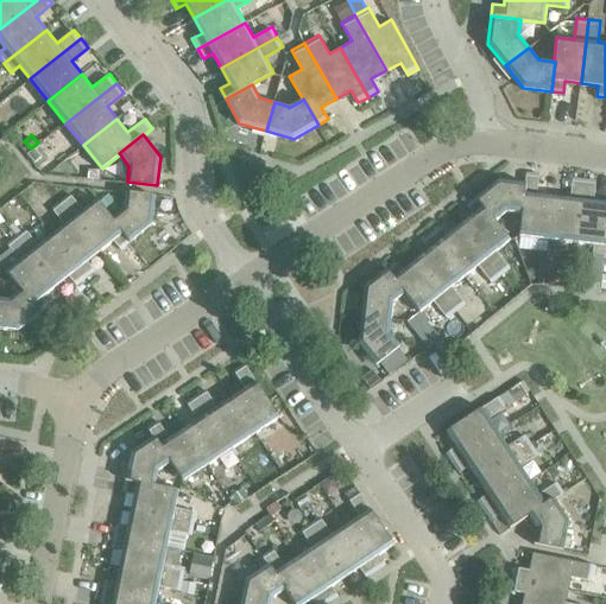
[(35,148),(29,154),(35,161),(40,156),(35,148)]
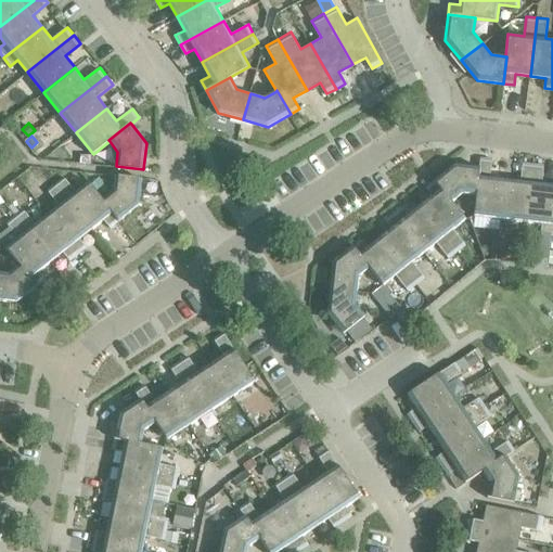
[(475,215),(501,218),(505,179),(490,177),(492,158),(481,156),(480,167),(481,167),(478,194),(477,194),(475,215)]
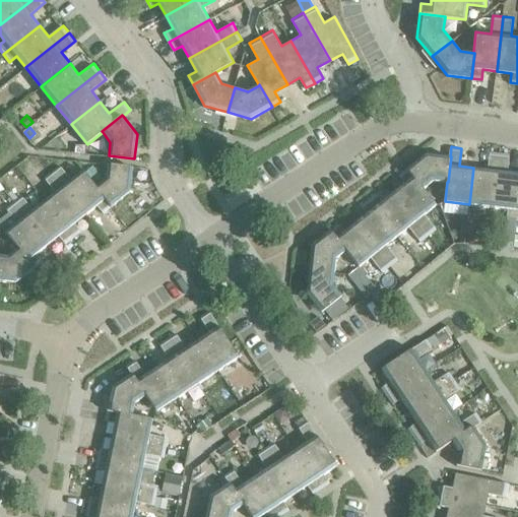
[(469,204),(494,207),(500,152),(491,151),(489,170),(473,168),(469,204)]
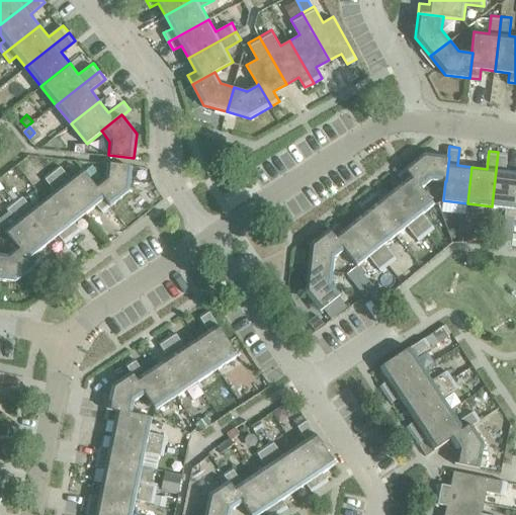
[(505,218),(515,219),(515,172),(506,171),(508,153),(498,152),(492,206),(506,207),(505,218)]
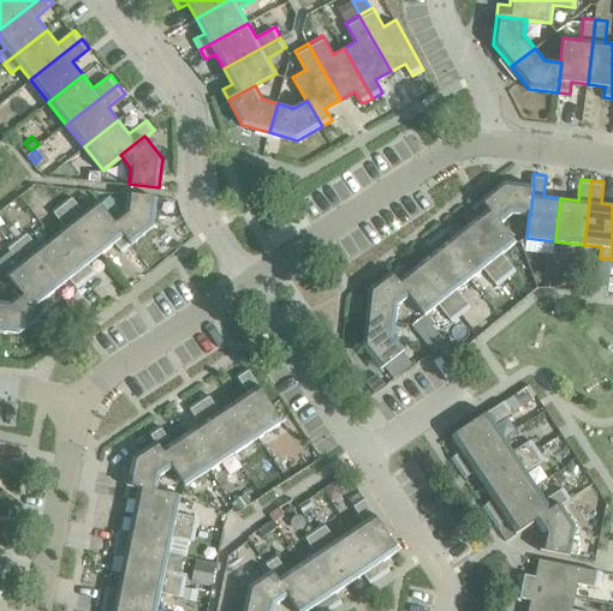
[(513,214),(529,215),(530,215),(534,185),(533,185),(505,181),(482,199),(501,223),(503,222),(513,214)]
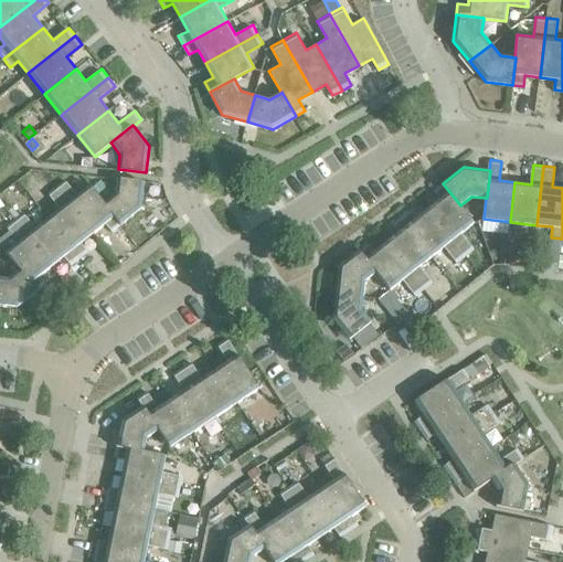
[(116,193),(105,202),(104,203),(121,224),(142,208),(145,181),(117,178),(116,193)]
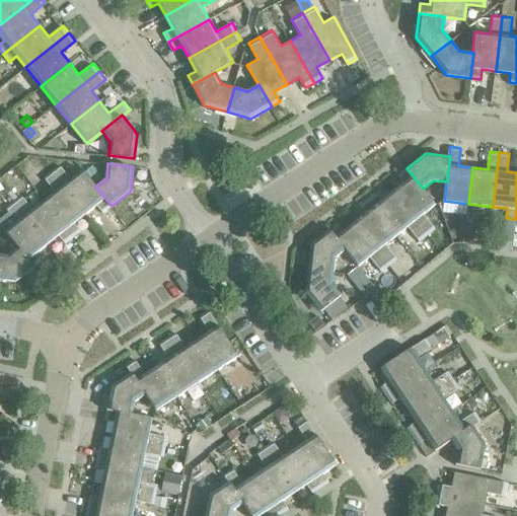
[(60,164),(53,170),(86,214),(97,205),(103,212),(112,206),(95,187),(96,186),(83,169),(72,178),(60,164)]
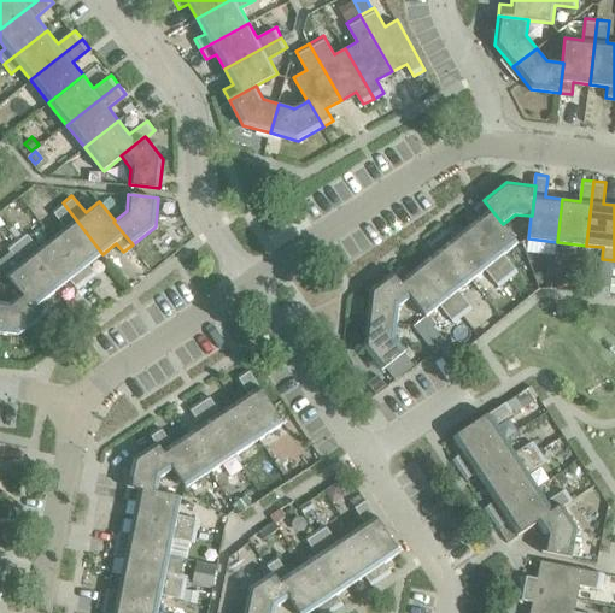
[(519,242),(504,223),(503,224),(484,200),(474,207),(481,217),(468,228),(509,278),(519,271),(505,254),(519,242)]
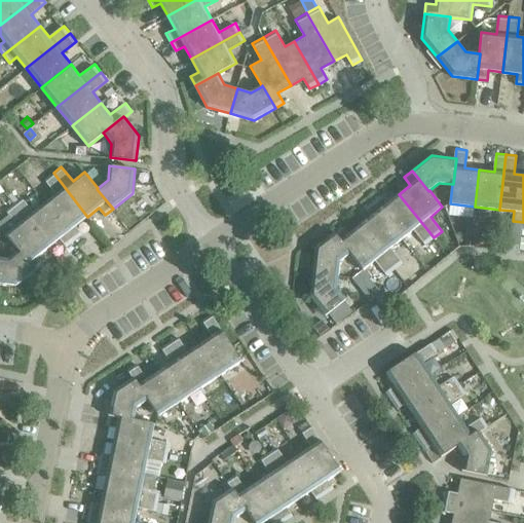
[(57,193),(45,202),(74,239),(82,233),(76,225),(87,217),(53,173),(45,179),(57,193)]
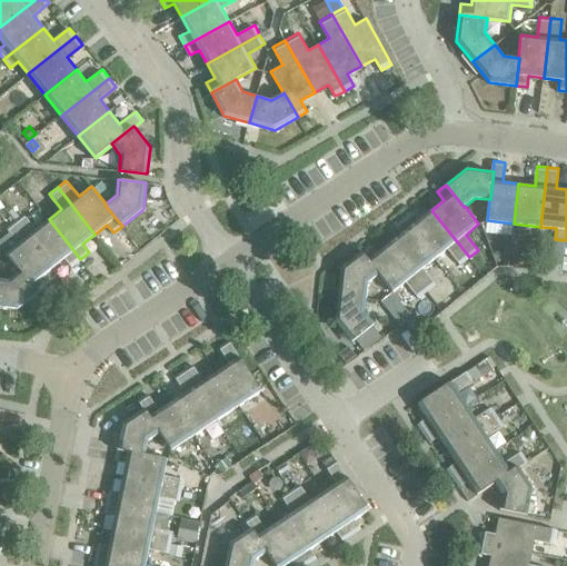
[(15,207),(9,211),(16,220),(22,216),(15,207)]
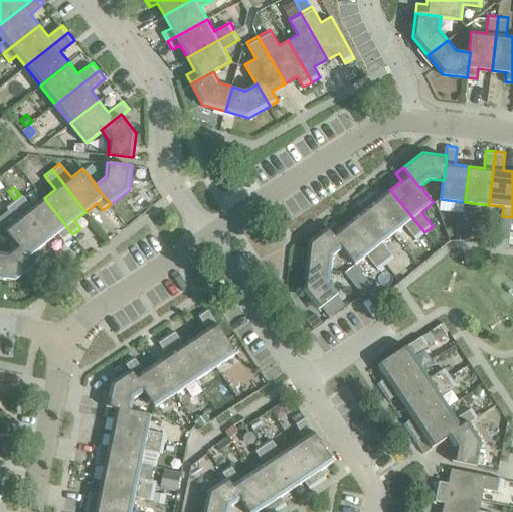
[(416,238),(424,232),(390,190),(379,198),(373,191),(365,197),(394,233),(405,224),(416,238)]
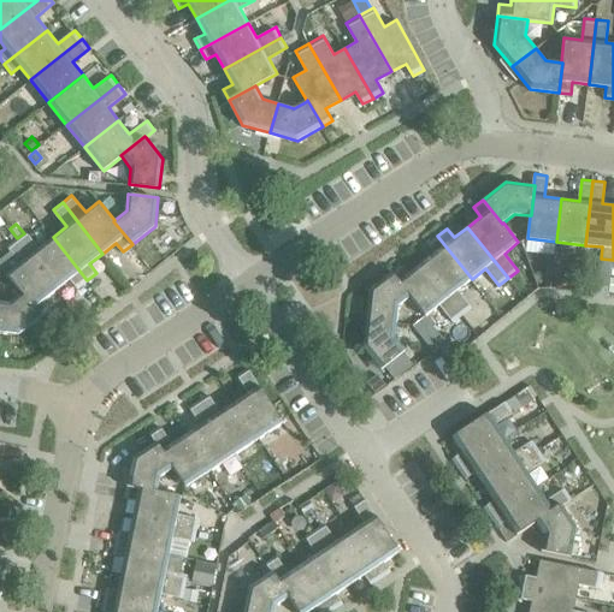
[(24,233),(17,238),(58,289),(71,279),(78,287),(87,280),(53,237),(40,248),(27,231),(24,233)]
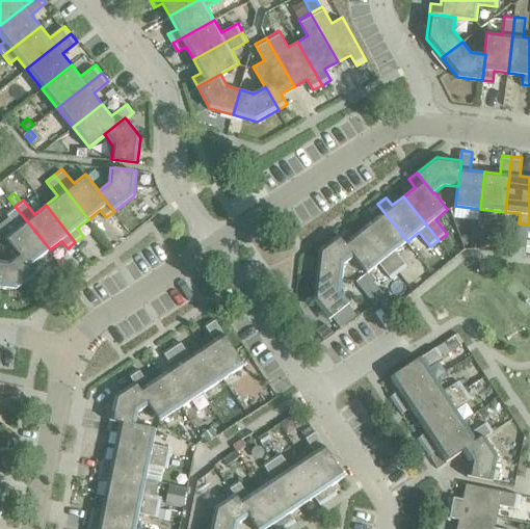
[(396,250),(407,241),(377,204),(370,210),(376,218),(365,228),(399,271),(407,265),(396,250)]
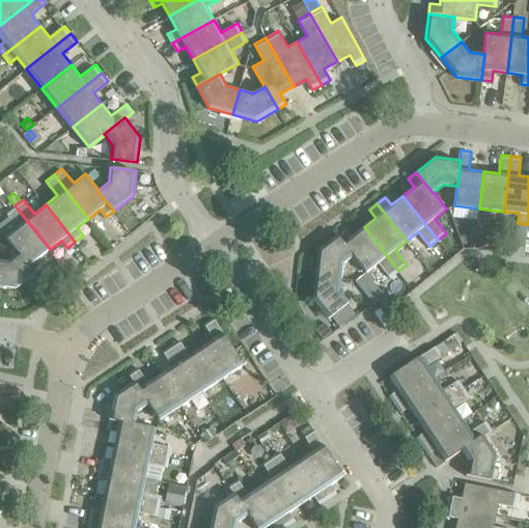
[(6,237),(19,253),(20,252),(36,273),(45,267),(38,258),(50,249),(15,205),(6,212),(19,226),(6,237)]
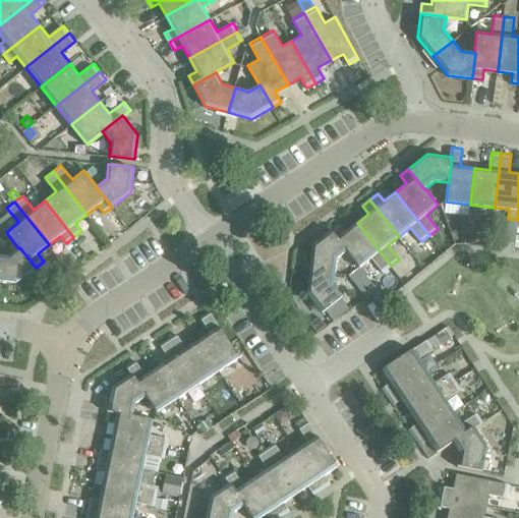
[(508,219),(505,246),(515,247),(518,220),(508,219)]
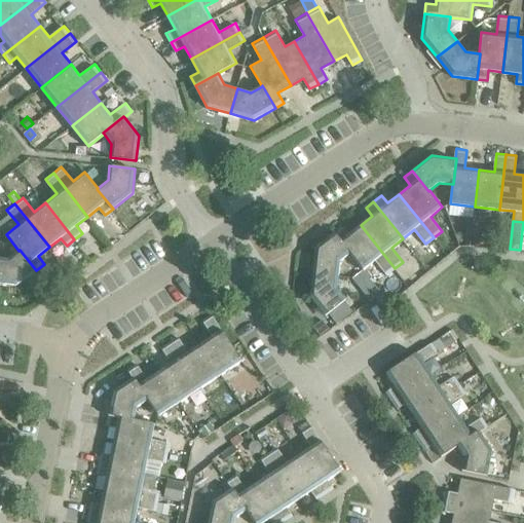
[(387,274),(395,268),(361,225),(348,233),(343,226),(335,232),(350,253),(364,269),(376,260),(387,274)]
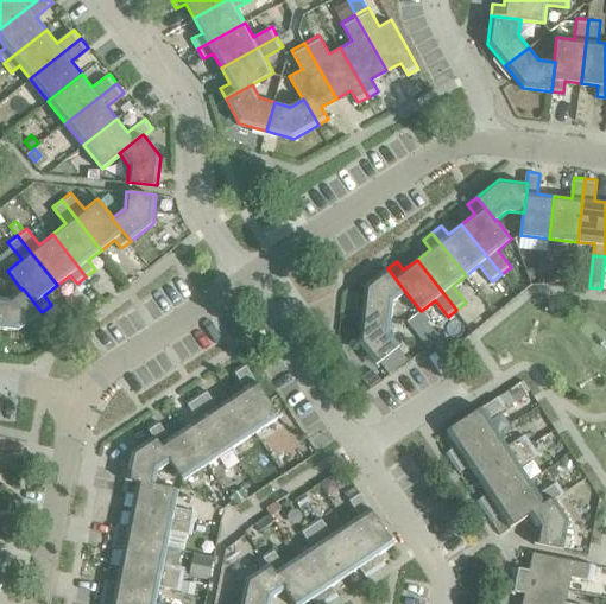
[(393,302),(405,292),(387,268),(365,286),(363,315),(392,317),(393,302)]
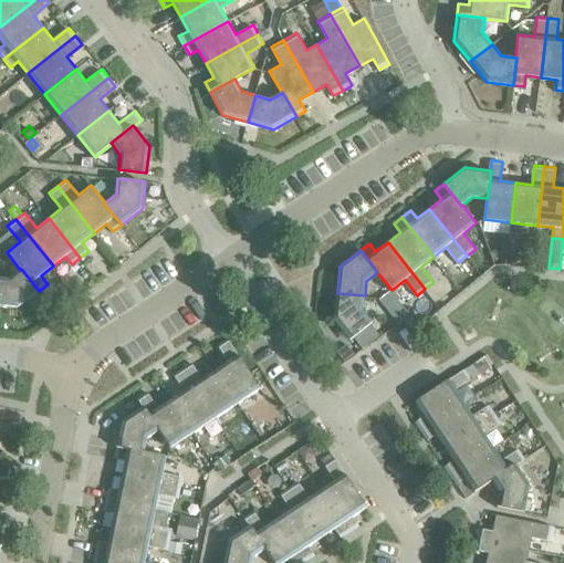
[(0,305),(18,308),(39,291),(21,269),(20,270),(10,279),(0,277),(0,305)]
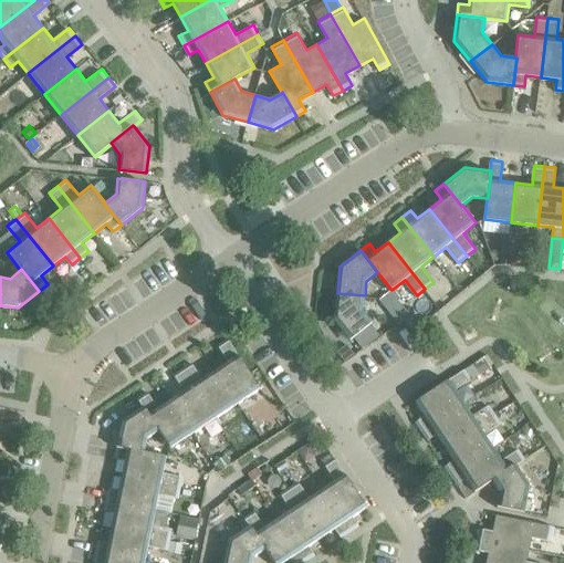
[(392,291),(380,299),(390,311),(400,303),(392,291)]
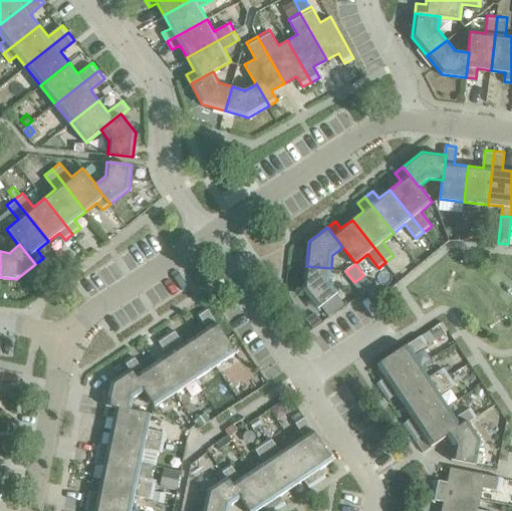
[(329,282),(331,268),(306,266),(303,289),(318,308),(338,292),(329,282)]
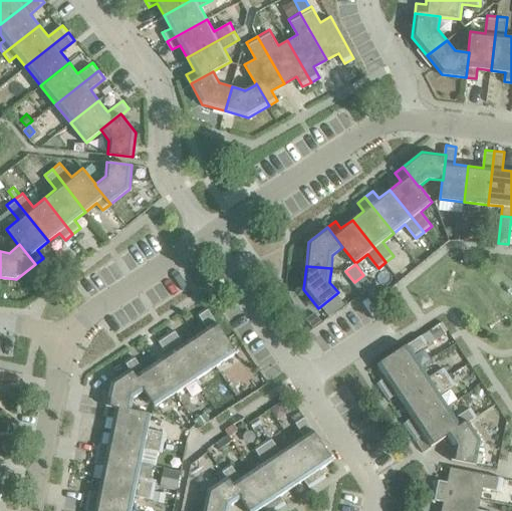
[(208,327),(197,335),(216,365),(237,352),(207,306),(198,312),(208,327)]
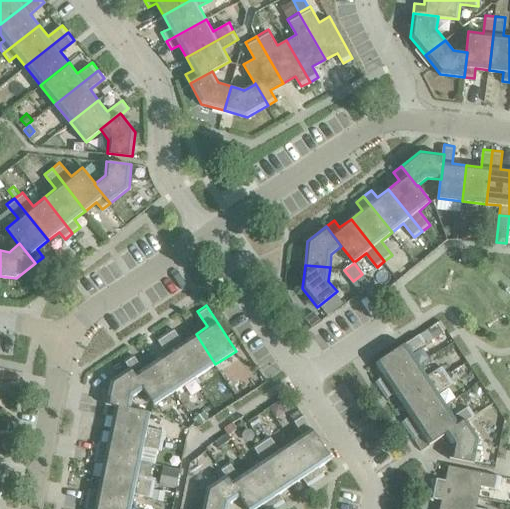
[(314,311),(306,316),(312,325),(320,319),(314,311)]
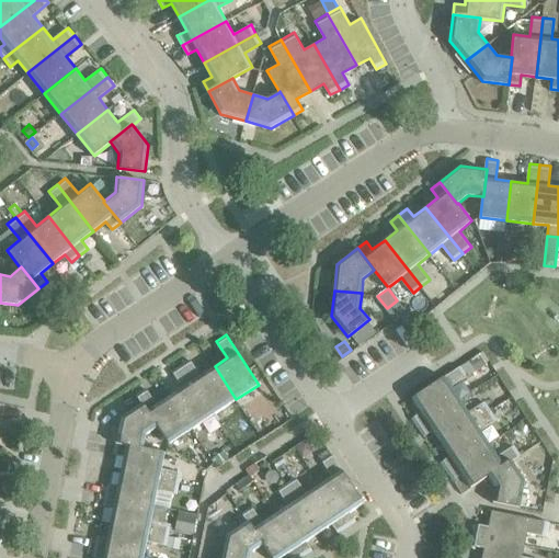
[(485,351),(472,357),(479,368),(487,363),(486,362),(490,359),(485,351)]
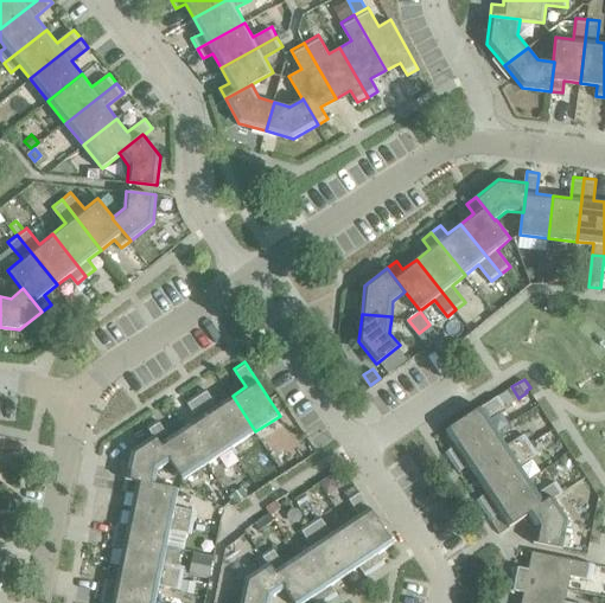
[(207,387),(196,395),(231,448),(255,431),(233,396),(218,405),(207,387)]
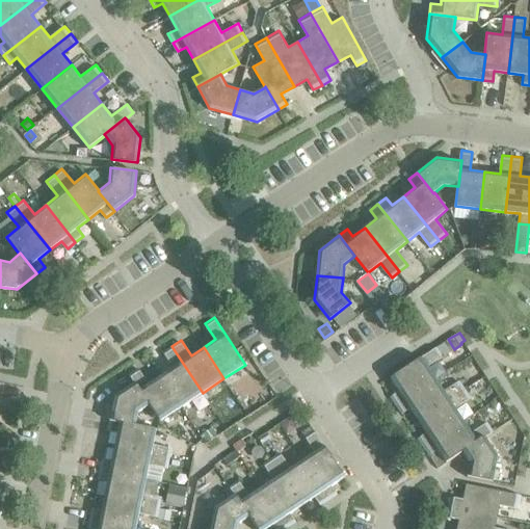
[(174,367),(161,375),(182,406),(203,393),(171,346),(163,351),(174,367)]
